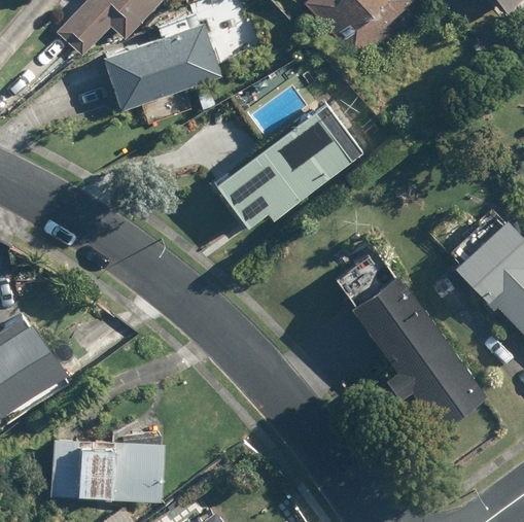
[(91,0),(58,35),(85,60),(113,30),(128,43),(168,0),(91,0)]
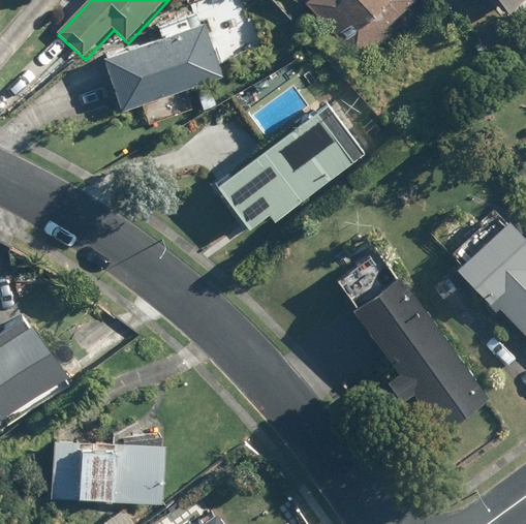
[(311,0),(305,6),(356,61),(420,2),(418,0),(311,0)]
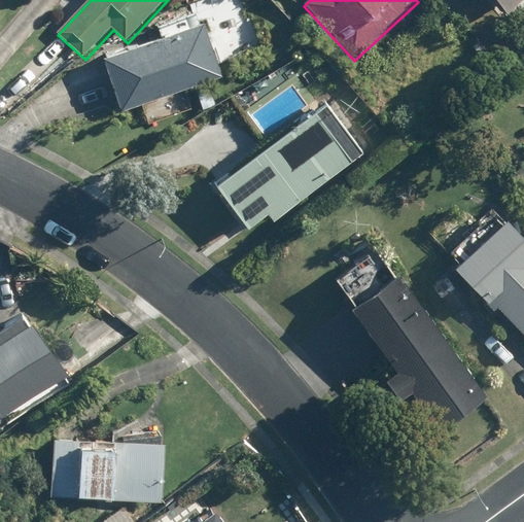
[(491,0),(502,14),(521,0),(491,0)]
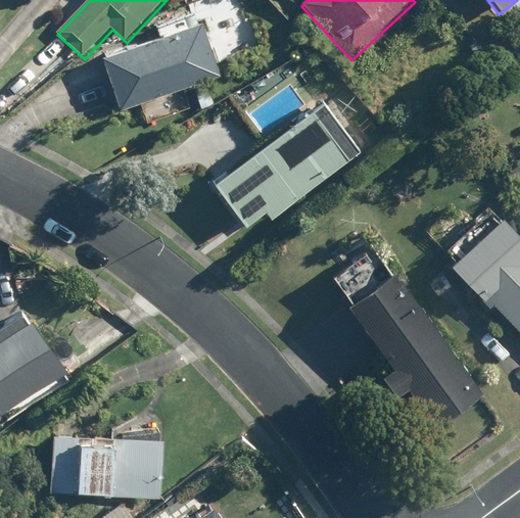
[(202,22),(102,58),(122,112),(221,78),(202,22)]
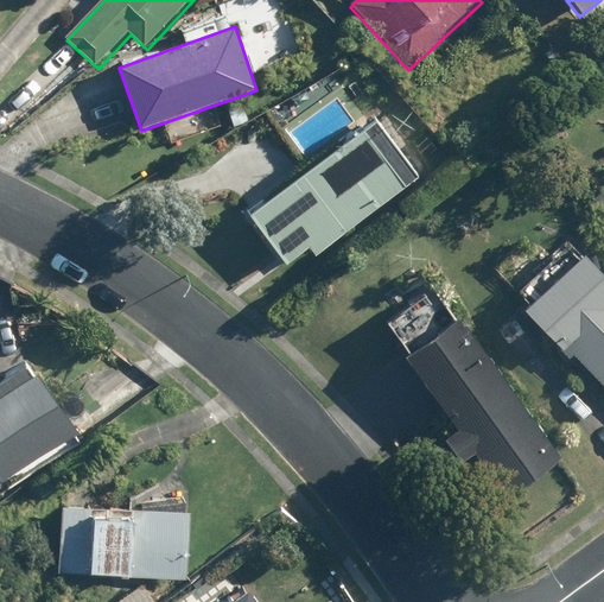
[(309,251),(316,259),(420,179),(374,119),(249,215),(288,266),(309,251)]
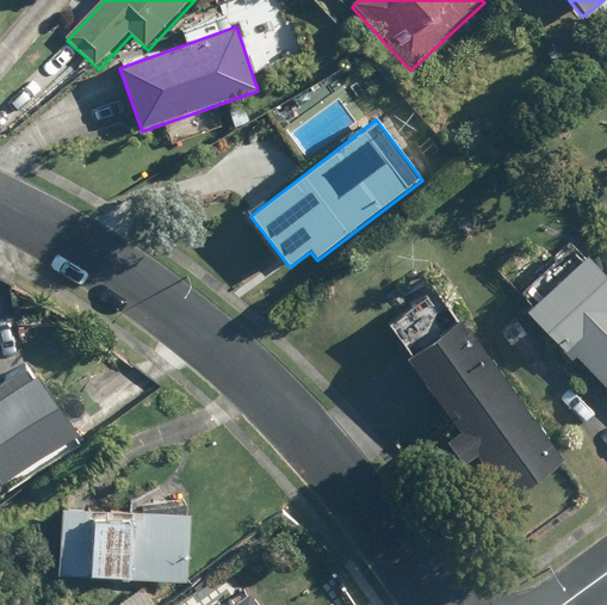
[(606,275),(583,252),(525,309),(564,350),(567,347),(606,388),(606,275)]
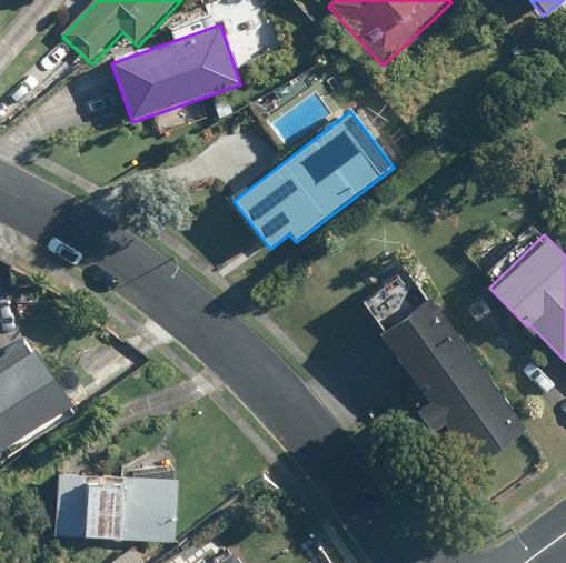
[(428,292),(377,330),(427,400),(415,409),(432,432),(444,422),(475,465),(527,428),(428,292)]
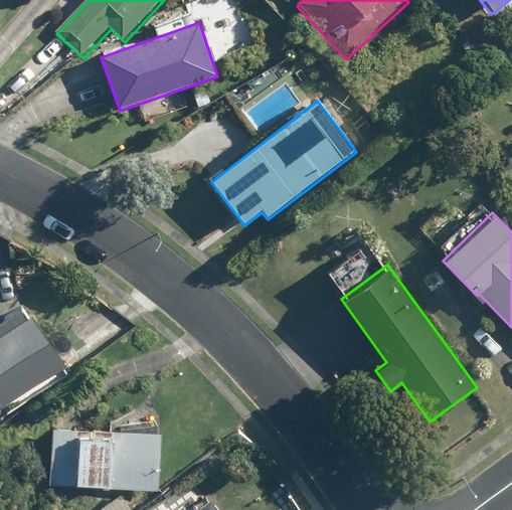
[(0,333),(0,409),(1,409),(3,408),(3,407),(65,364),(29,313),(0,333)]
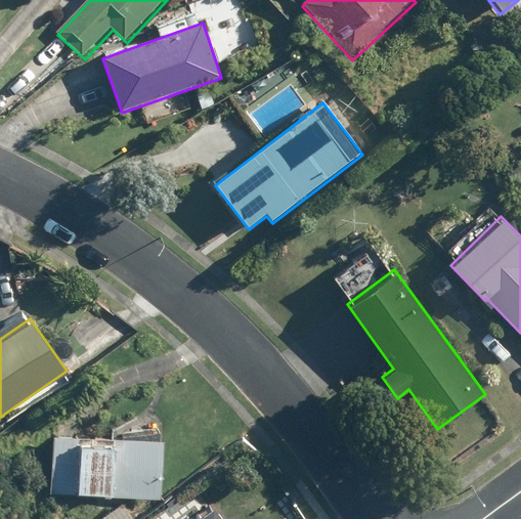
[(164,440),(51,436),(49,496),(161,501),(164,440)]
